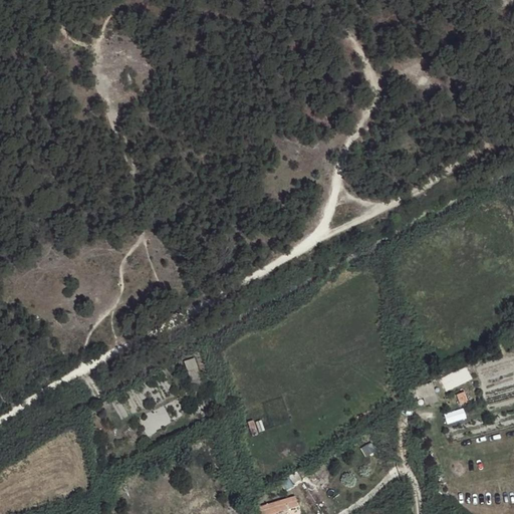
[(194,359),(184,363),(194,389),(204,384),(194,359)]
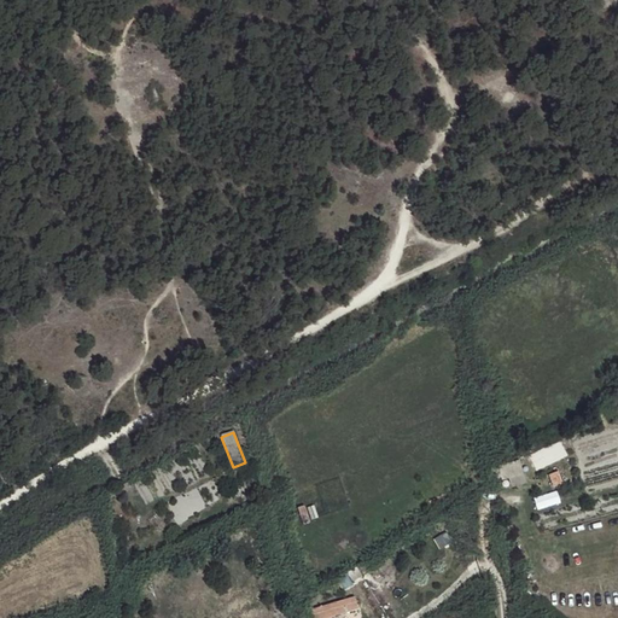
[(561,437),(525,458),(532,468),(569,448),(561,437)]
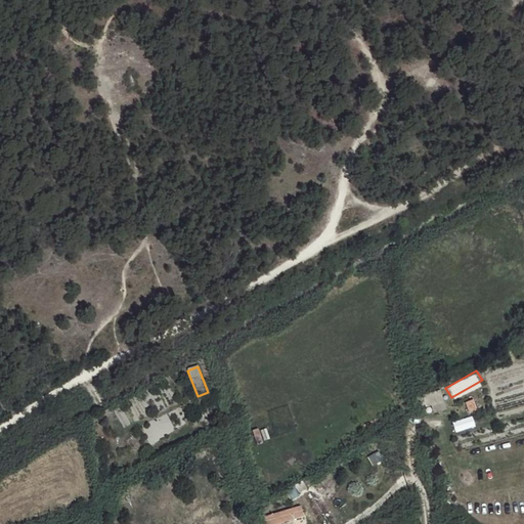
[(477,400),(471,402),(473,409),(480,407),(477,400)]
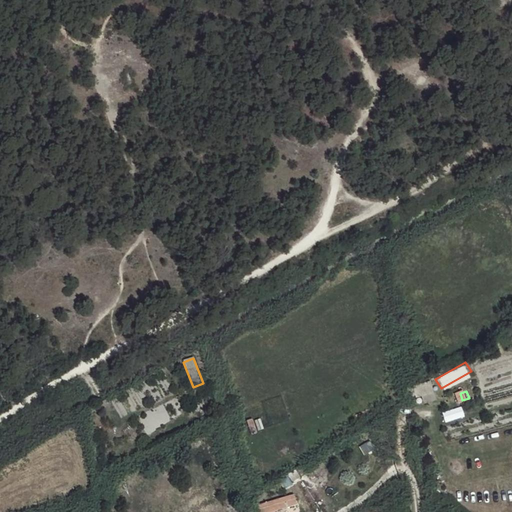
[(294,495),(265,503),(267,511),(271,511),(297,505),(294,495)]
